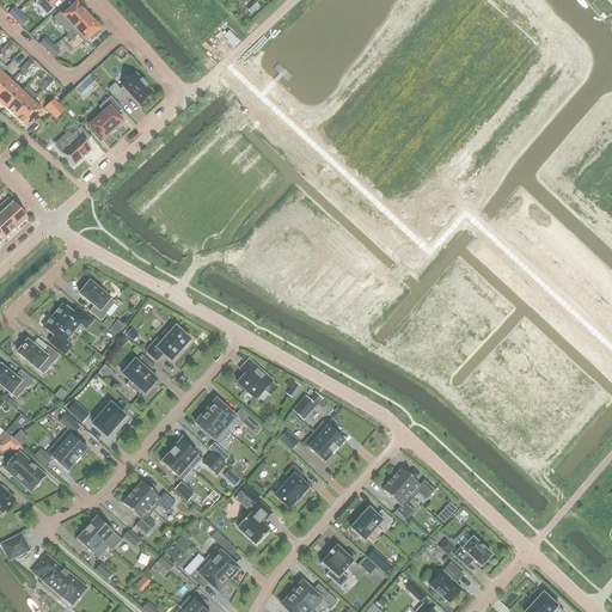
[(89,16),(87,16),(86,16),(83,11),(78,5),(75,4),(62,17),(73,29),(74,29),(89,16)]
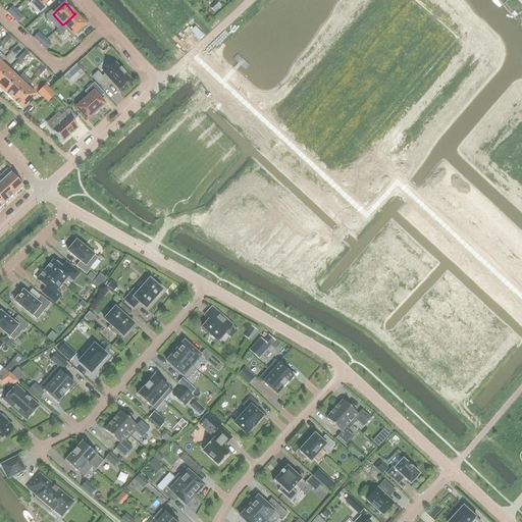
[(62,24),(61,25),(71,37),(75,34),(76,35),(84,29),(82,28),(85,24),(84,23),(80,18),(80,19),(75,14),(75,13),(63,24),(62,24)]
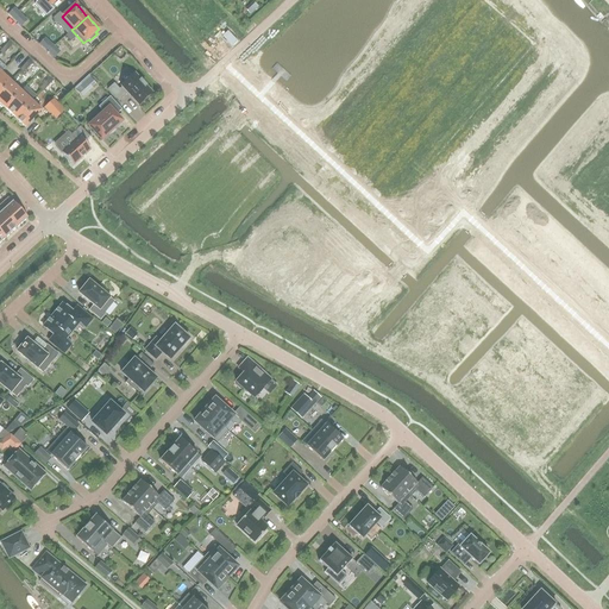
[(44,49),(49,54),(54,49),(44,39),(39,44),(44,49)]
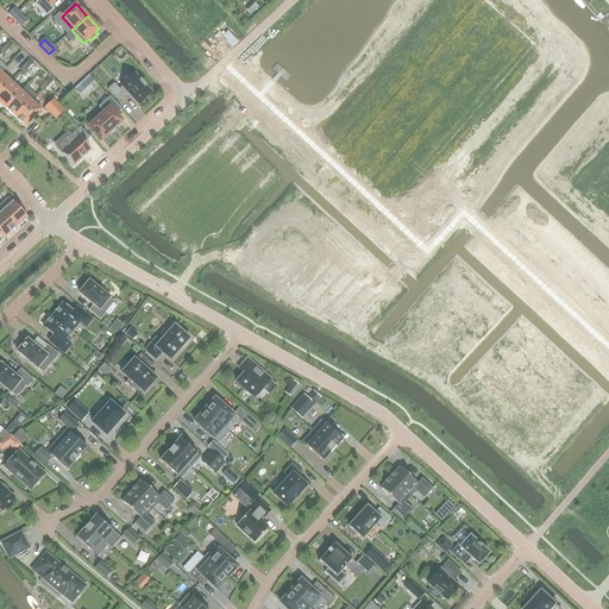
[(58,52),(54,49),(49,54),(54,58),(58,52)]
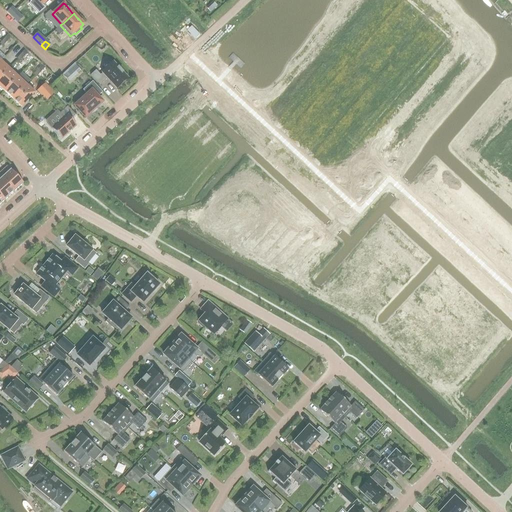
[(0,78),(9,69),(1,61),(0,62),(0,78)]
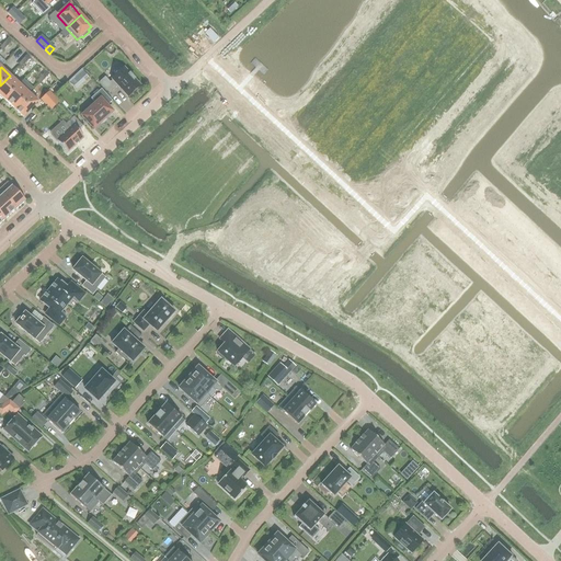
[(117,87),(127,98),(140,86),(124,68),(111,80),(112,80),(110,82),(105,77),(99,82),(110,93),(117,87)]
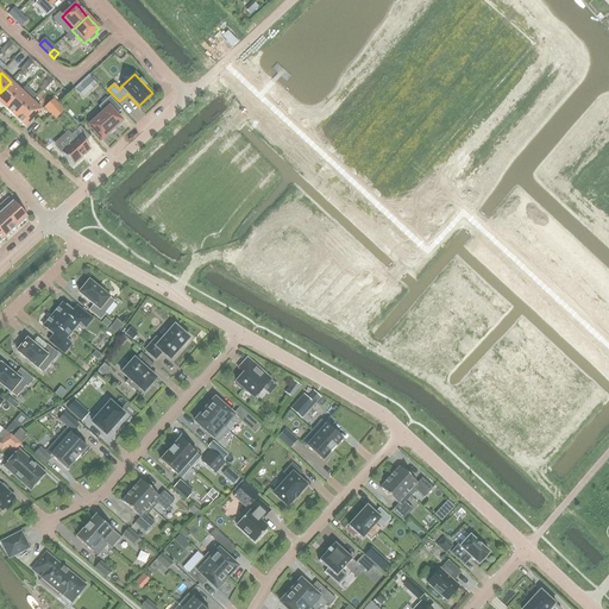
[(82,82),(75,88),(82,98),(96,86),(88,77),(82,82)]
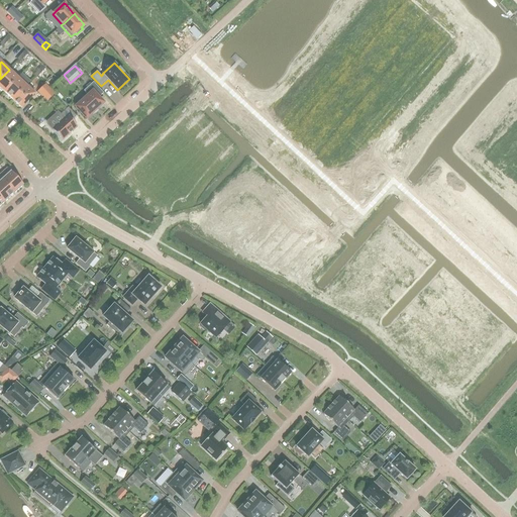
[(9,70),(0,79),(0,89),(3,93),(17,78),(9,70)]
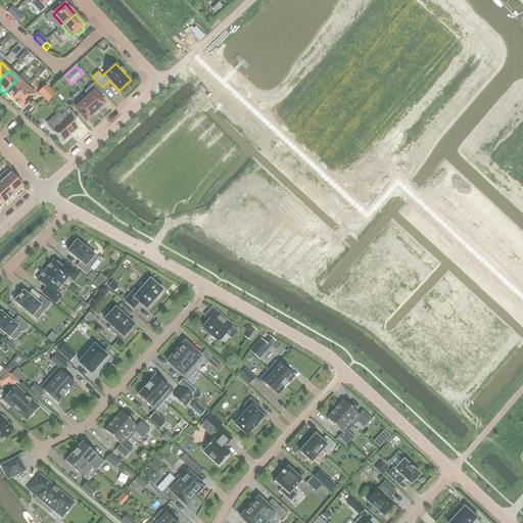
[(21,75),(17,79),(3,94),(12,102),(27,87),(31,83),(21,75)]
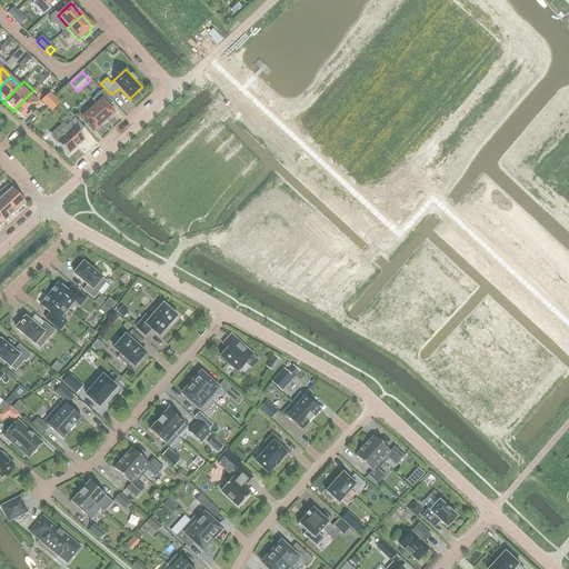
[(83,118),(95,130),(113,113),(108,108),(113,102),(102,90),(91,100),(97,106),(83,118)]
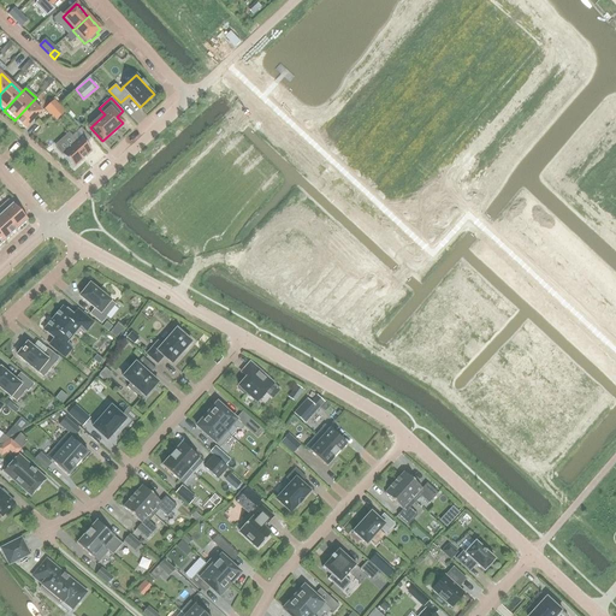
[(52,102),(45,110),(55,120),(63,114),(65,112),(54,100),(52,102)]
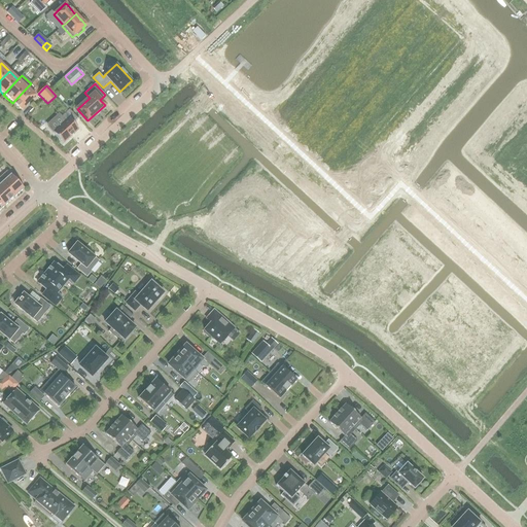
[(35,96),(27,88),(12,103),(22,111),(35,96)]
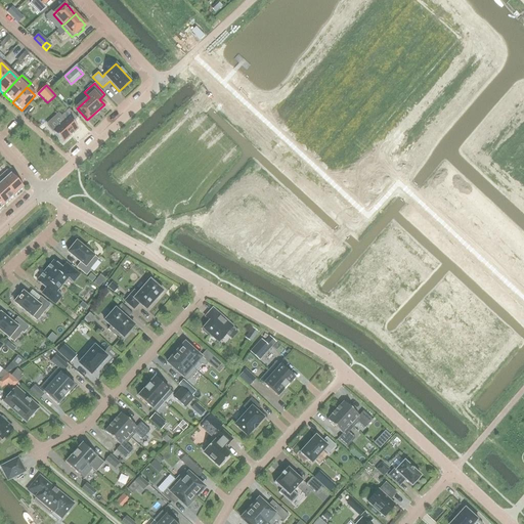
[(62,142),(78,128),(73,122),(77,118),(69,110),(60,116),(64,121),(53,132),(62,142)]
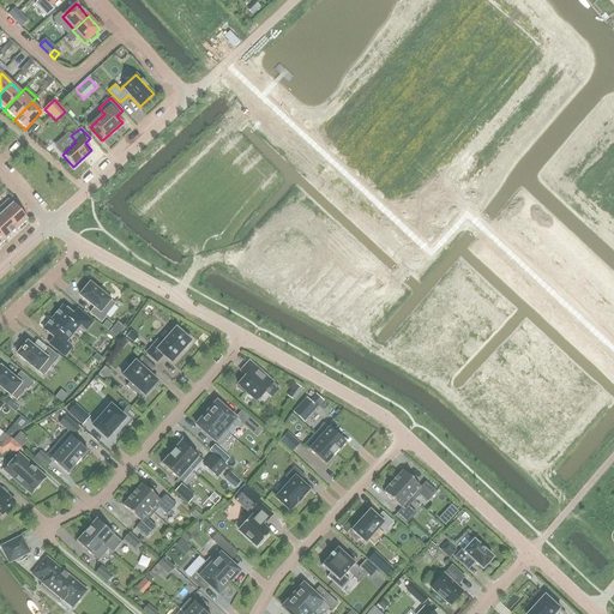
[(8,199),(0,206),(0,212),(17,230),(28,221),(12,204),(8,199)]
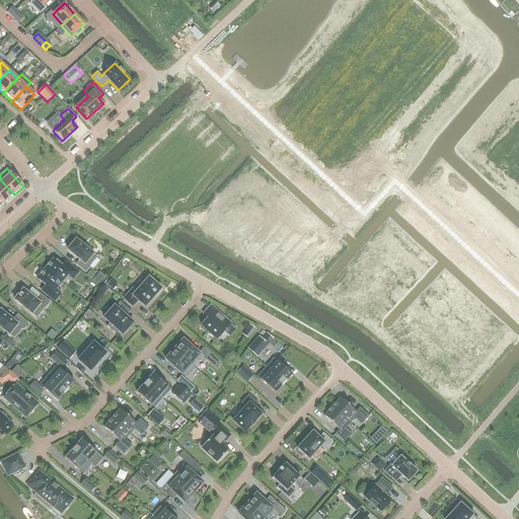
[(0,198),(5,203),(14,195),(0,179),(0,198)]
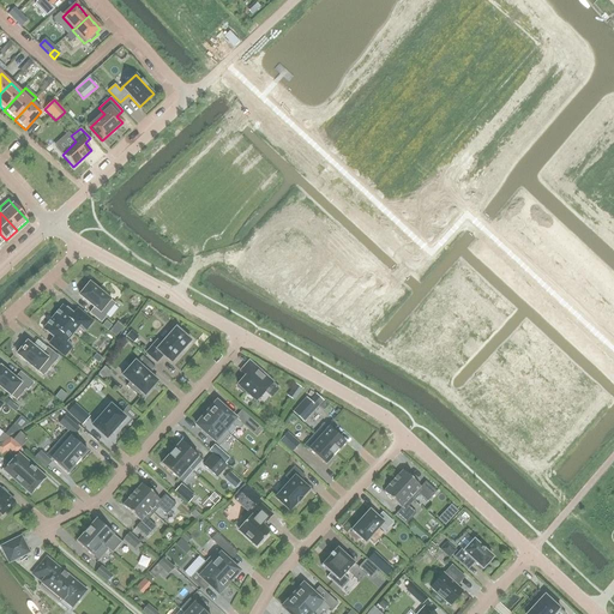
[(89,284),(79,296),(94,308),(90,313),(101,323),(106,317),(104,315),(114,305),(109,300),(112,299),(104,293),(102,294),(89,284)]
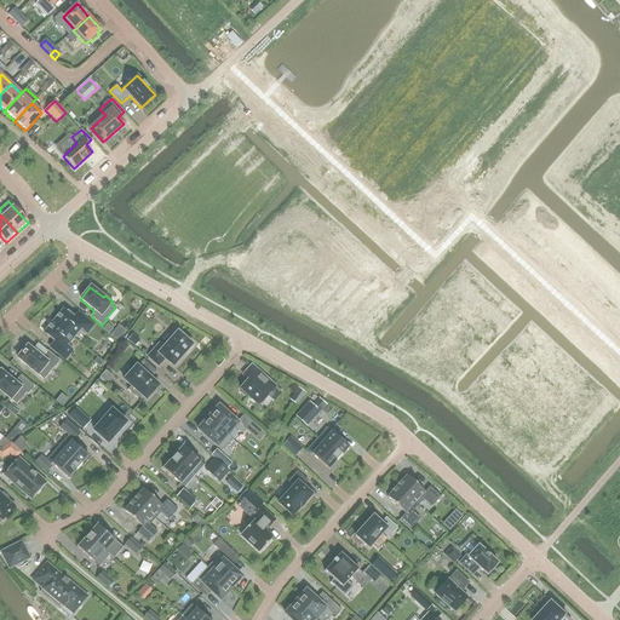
[(56,316),(57,317),(53,321),(73,338),(79,331),(84,336),(86,333),(93,325),(81,315),(76,321),(63,310),(59,315),(58,314),(56,316)]
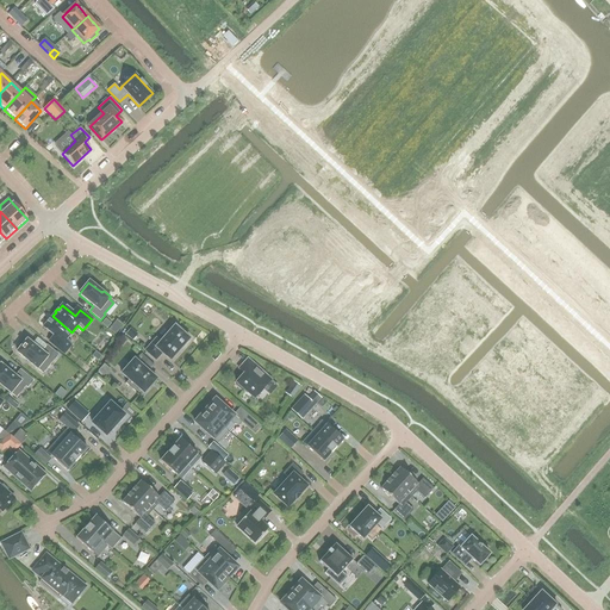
[(72,343),(67,338),(72,332),(53,316),(49,321),(49,319),(47,322),(47,323),(43,328),(56,338),(51,344),(63,354),(70,346),(69,346),(72,343)]
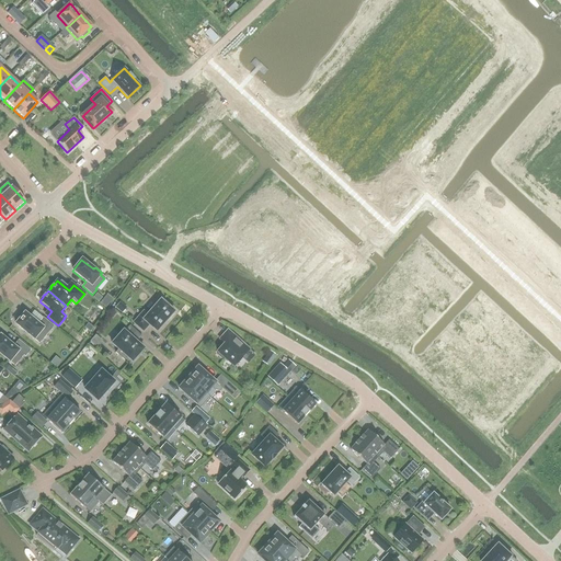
[(106,309),(114,300),(107,295),(101,304),(106,309)]
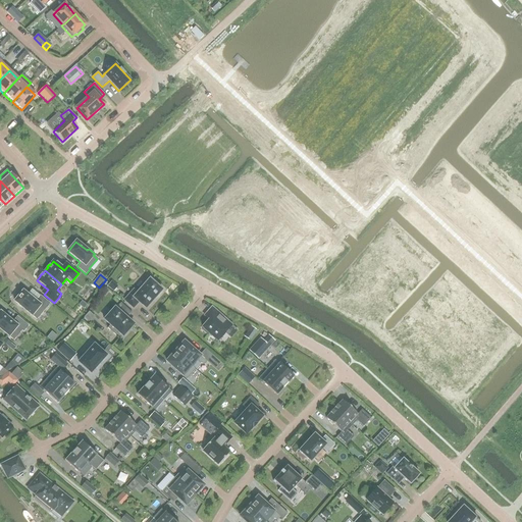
[(139,303),(145,309),(161,291),(160,290),(161,288),(155,282),(154,283),(149,279),(137,294),(134,290),(123,301),(133,309),(139,303)]
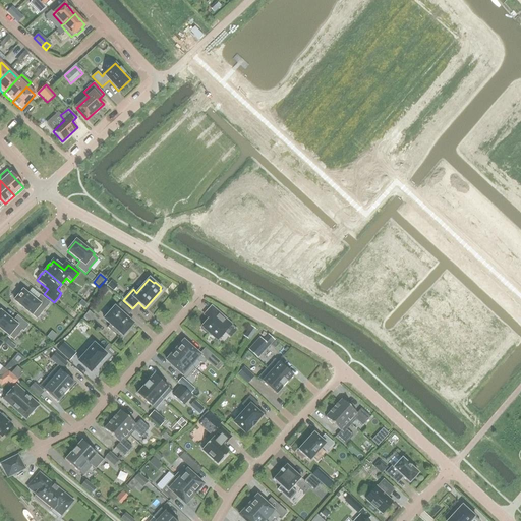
[(111,281),(107,285),(113,291),(117,287),(111,281)]
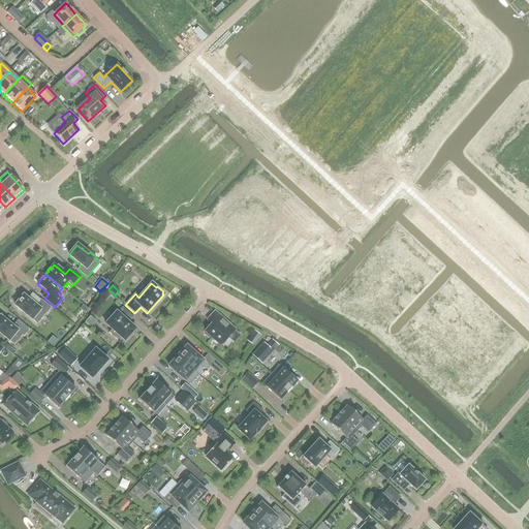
[(23,296),(14,306),(37,323),(50,308),(40,300),(36,306),(23,296)]
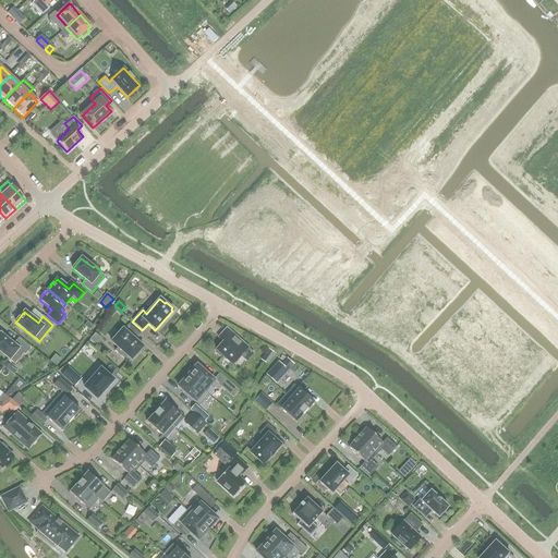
[(123,330),(122,329),(111,342),(118,348),(114,351),(123,359),(126,355),(131,360),(143,348),(135,341),(141,335),(129,324),(123,330)]
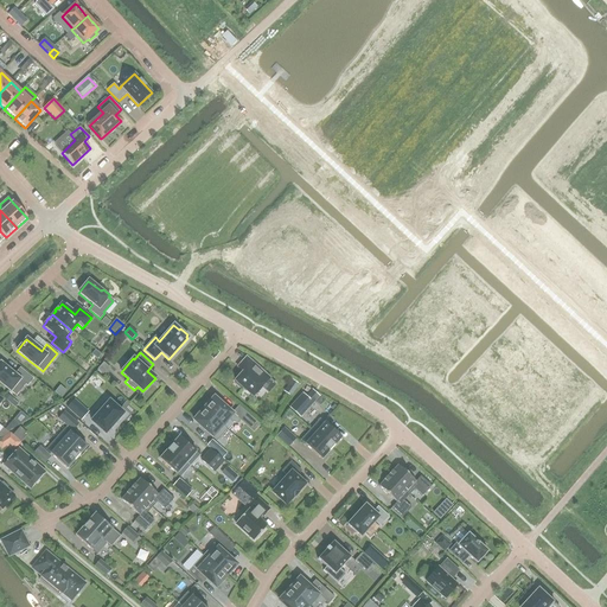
[(243,388),(253,397),(269,378),(246,358),(240,364),(246,369),(235,381),(236,383),(235,384),(241,390),(243,388)]
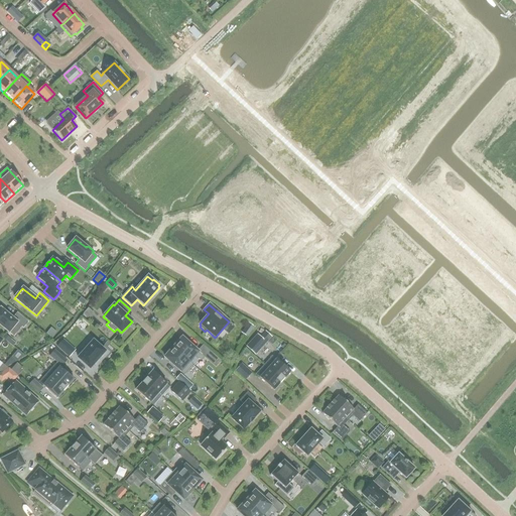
[(0,325),(13,337),(21,327),(23,329),(27,323),(17,313),(12,318),(0,308),(0,325)]
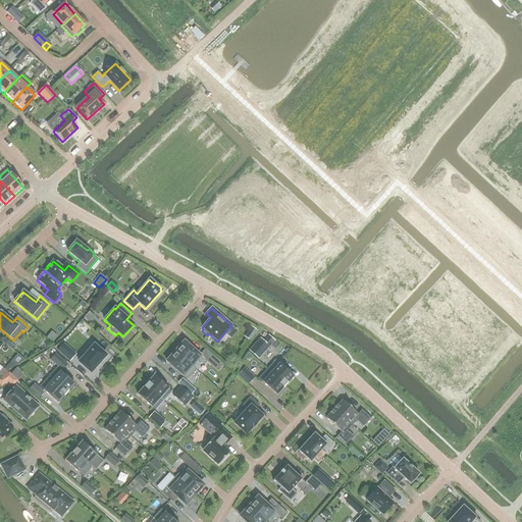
[(51,332),(47,337),(53,343),(57,337),(51,332)]
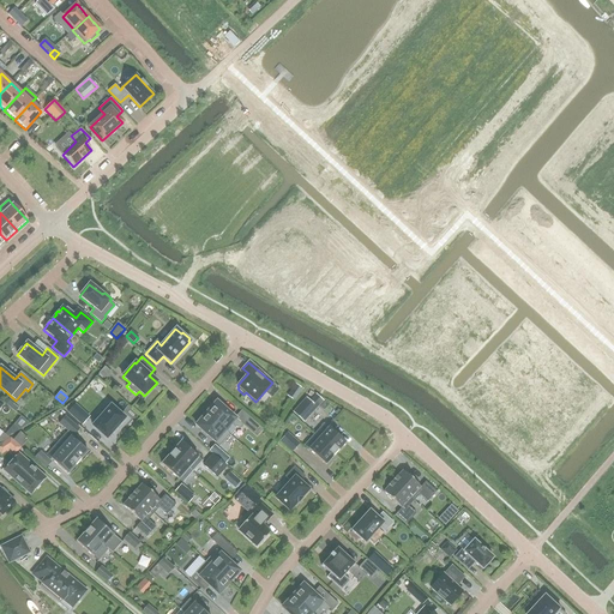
[(292,413),(304,422),(317,408),(305,398),(292,413)]
